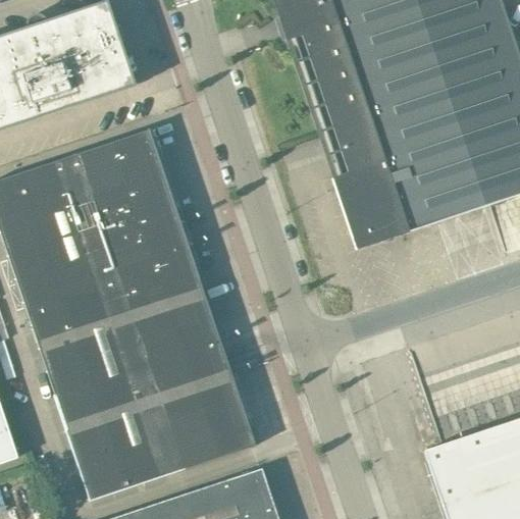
[(0,126),(135,83),(107,0),(104,0),(0,34),(0,126)]
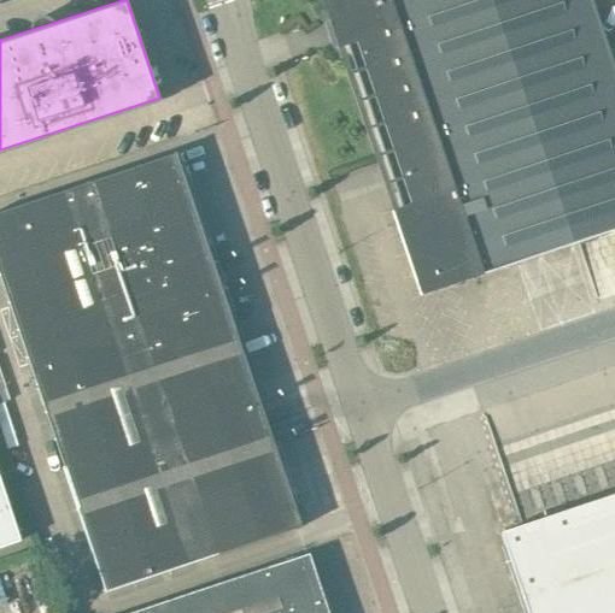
[(333,0),(338,13),(328,17),(338,46),(347,42),(397,187),(403,204),(392,207),(421,293),(435,288),(614,228),(614,68),(592,0),(333,0)]
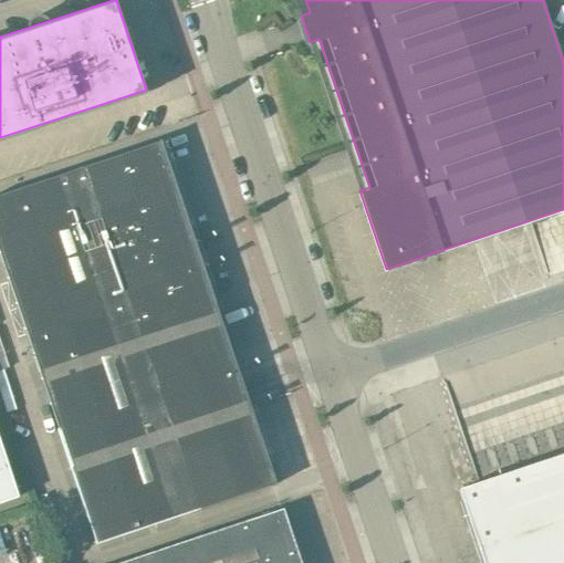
[(248,393),(164,138),(0,191),(0,242),(98,540),(278,481),(248,393)]
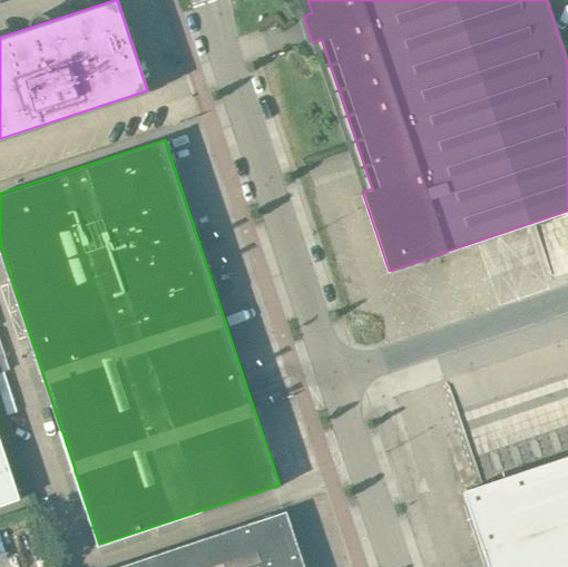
[(0,438),(0,501),(19,496),(0,438)]
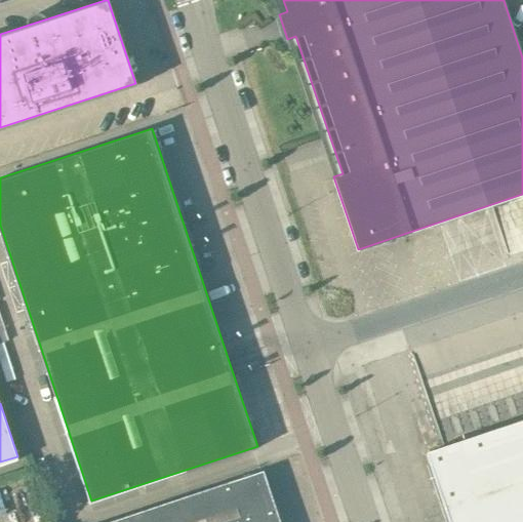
[(522,418),(426,451),(448,521),(522,521),(522,418)]
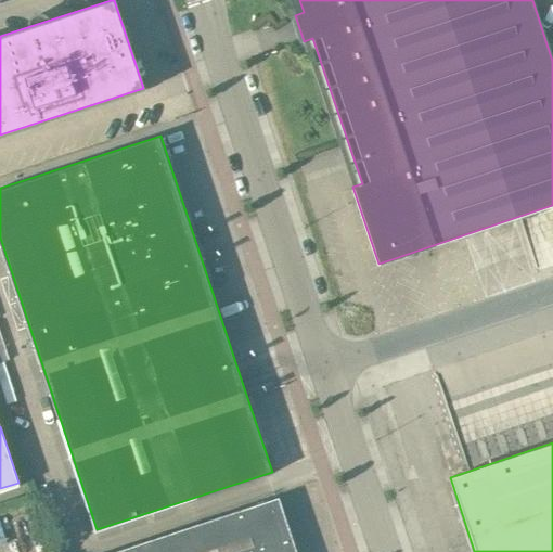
[(296,515),(287,518),(280,497),(114,551),(298,551),(293,536),(301,533),(296,515)]
